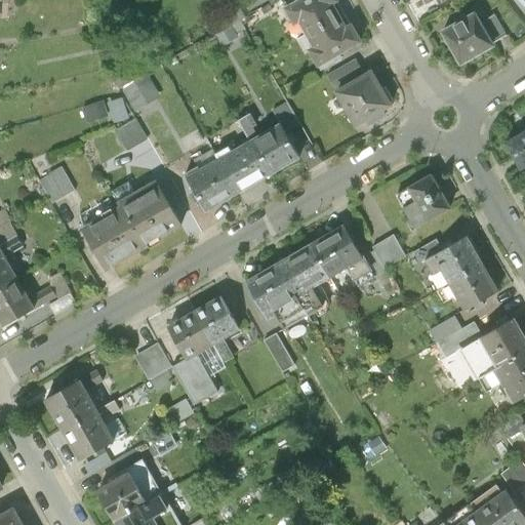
[(297,22),(305,34),(340,13),(334,2),(337,0),(284,0),(281,2),(293,24),(297,22)]
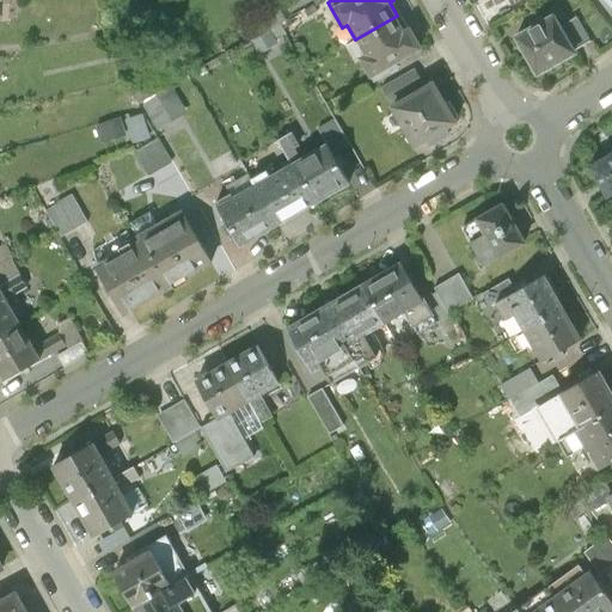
[(251,20),(259,36),(271,30),(287,20),(279,5),(251,20)]
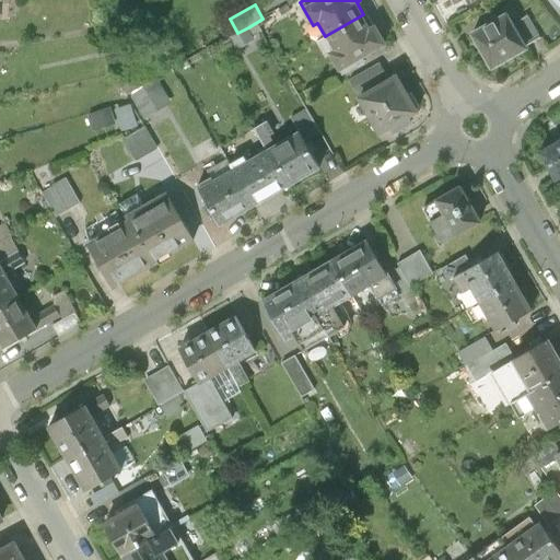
[(509,11),(470,33),(491,68),(528,47),(526,42),(515,23),(509,11)]
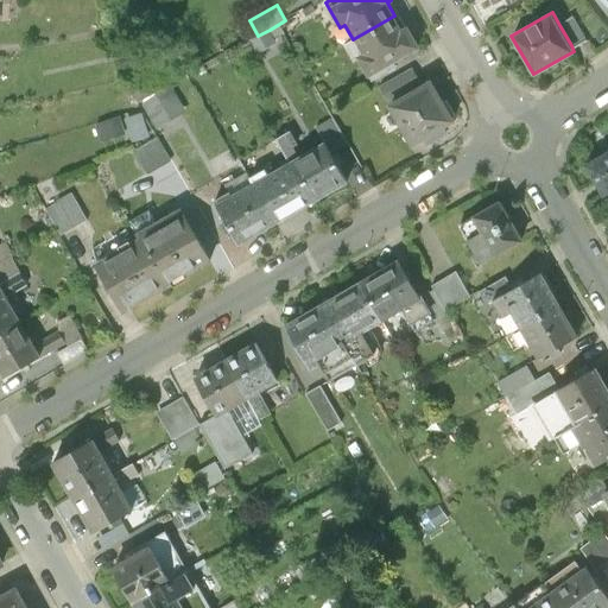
[(401,27),(394,16),(353,39),(361,52),(355,56),(371,81),(397,67),(393,62),(420,46),(407,24),(401,27)]
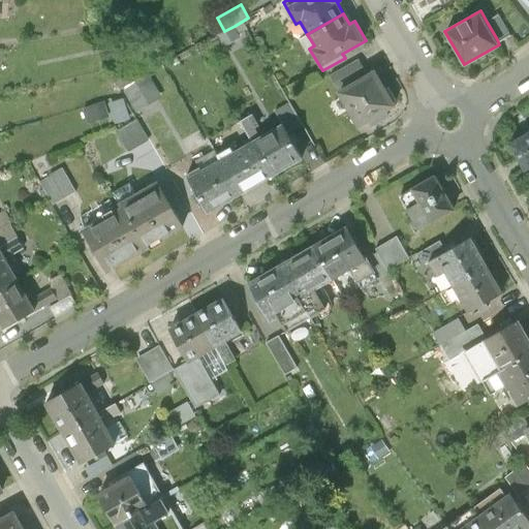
[(499,16),(487,22),(497,39),(508,33),(499,16)]
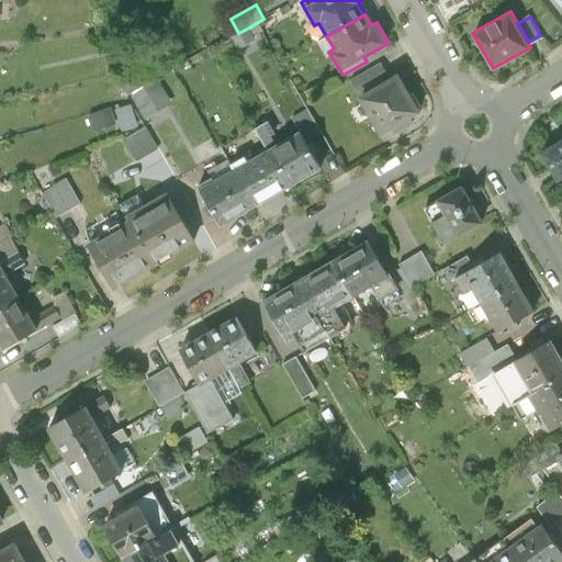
[(238,33),(231,38),(237,51),(256,40),(249,27),(238,33)]
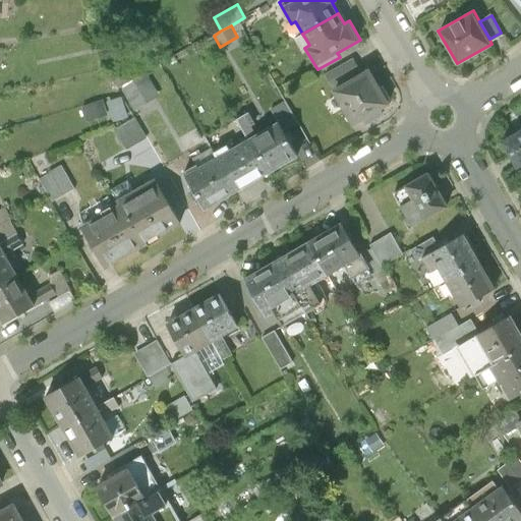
[(353,58),(324,74),(331,87),(360,69),(353,58)]
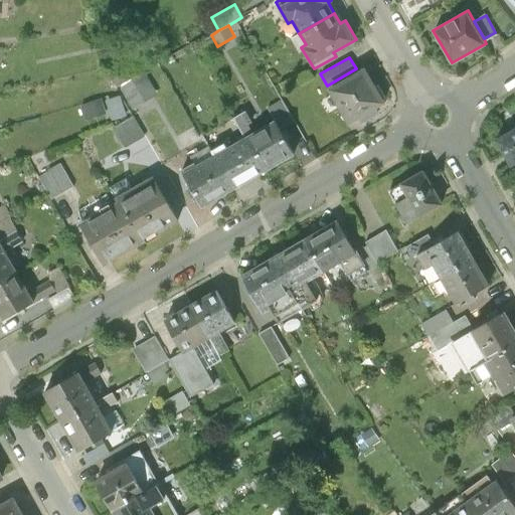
[(365,66),(328,89),(348,125),(357,119),(360,124),(379,113),(376,107),(385,102),(383,99),(385,98),(378,84),(376,86),(365,66)]
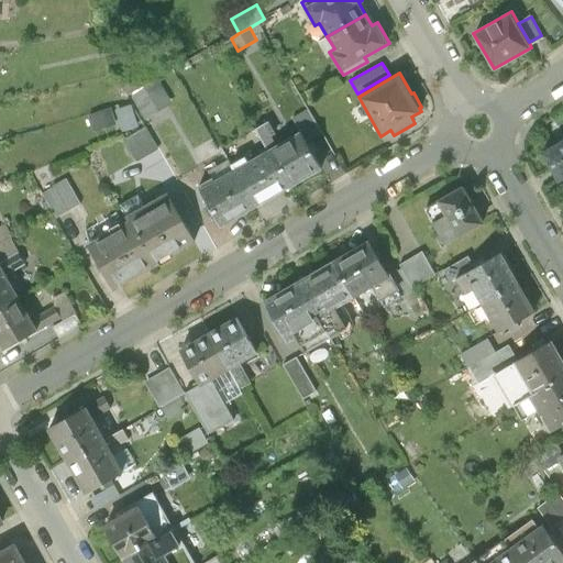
[(131,94),(145,118),(172,102),(157,78),(131,94)]
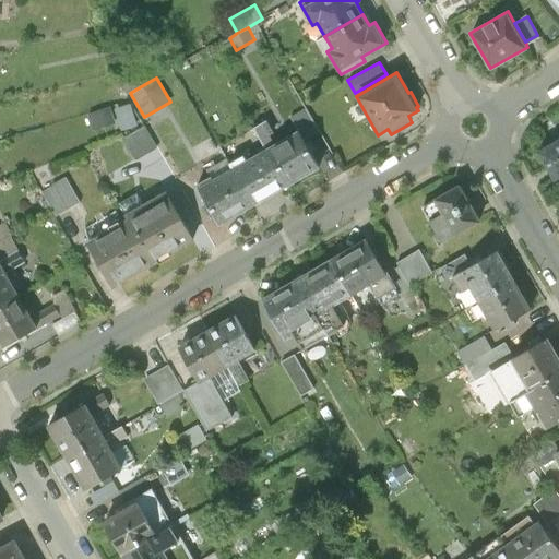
[(133,102),(117,105),(121,126),(138,122),(133,102)]
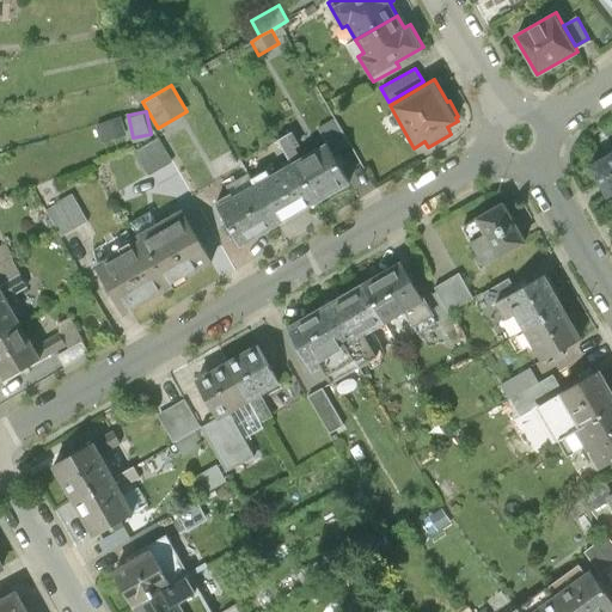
[(101,122),(106,141),(124,135),(118,117),(101,122)]
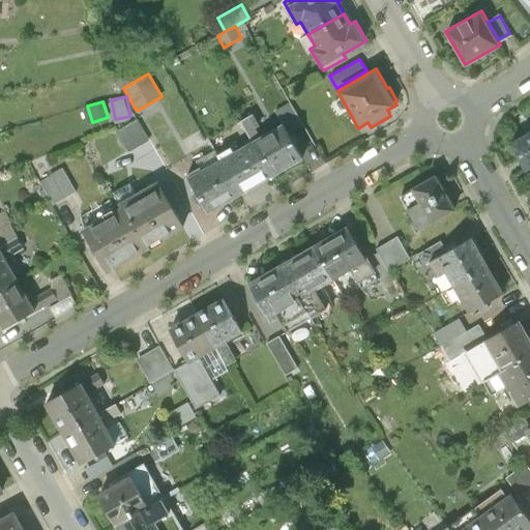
[(275,110),(283,122),(288,131),(302,124),(290,101),(275,110)]
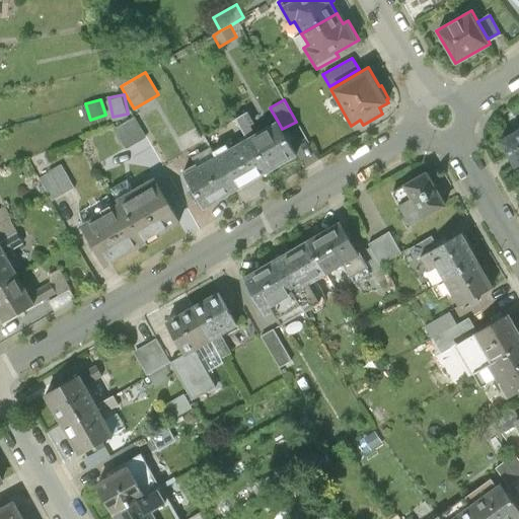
[(267,172),(297,155),(282,129),(277,120),(254,133),(249,125),(253,123),(246,112),(235,118),(246,137),(267,172)]
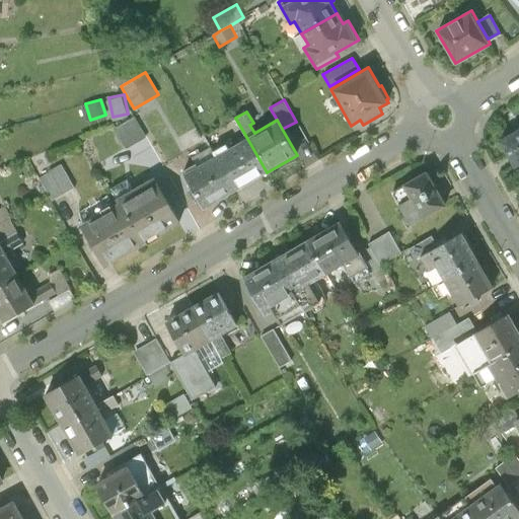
[(113,127),(125,149),(146,137),(134,116),(113,127)]
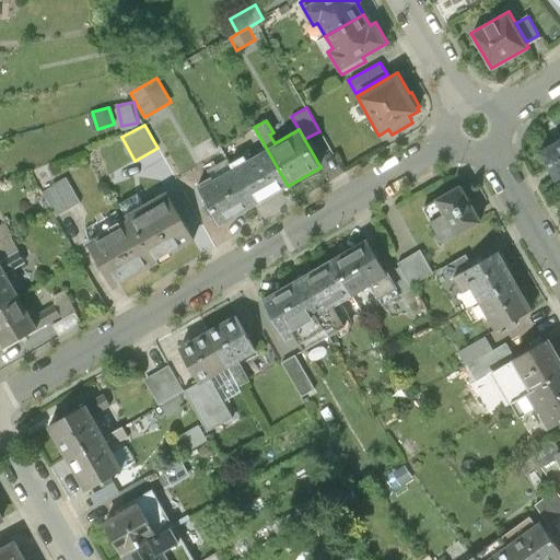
[(559,139),(538,152),(555,181),(559,176),(559,139)]
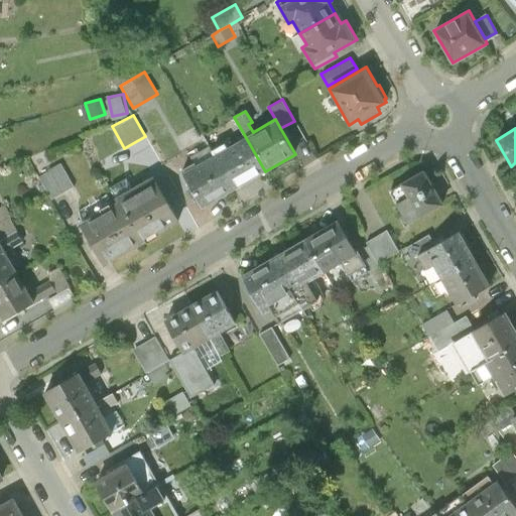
[(211,149),(214,154),(234,189),(265,171),(245,136),(228,146),(225,141),(211,149)]
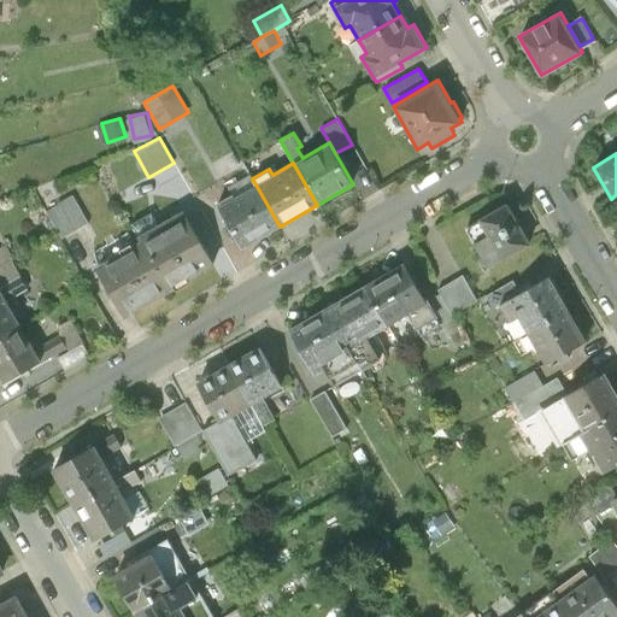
[(280,227),(256,184),(234,197),(231,193),(216,203),(242,247),(280,227)]
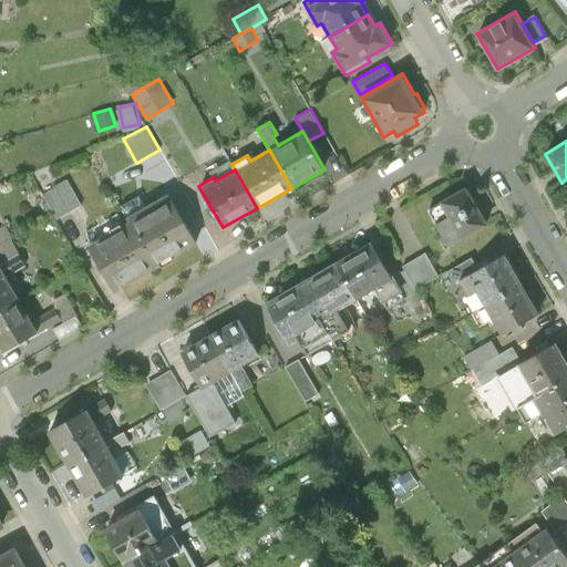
[(66,179),(41,194),(55,218),(81,204),(66,179)]
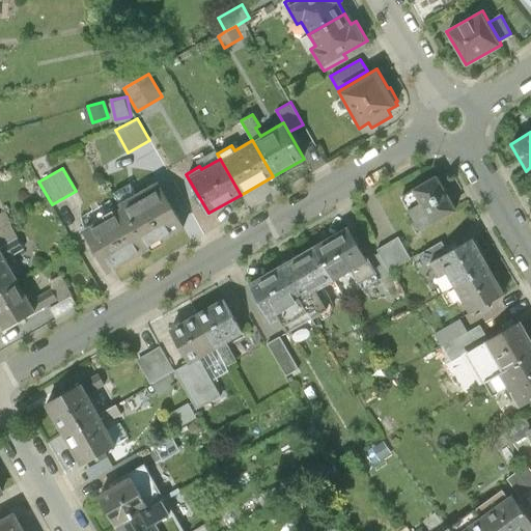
[(438,174),(412,189),(420,202),(408,208),(420,231),(457,211),(438,174)]
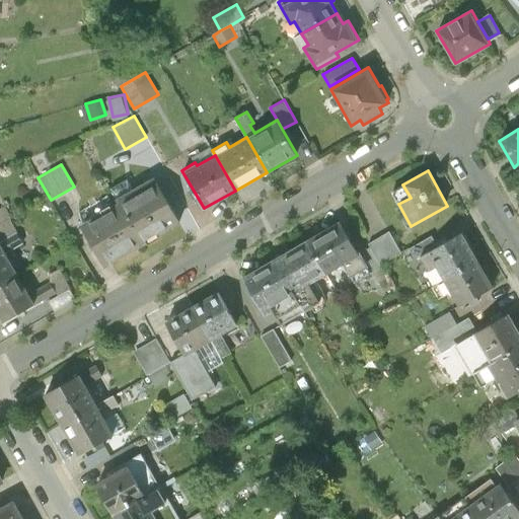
[(156,179),(117,202),(143,244),(181,222),(156,179)]
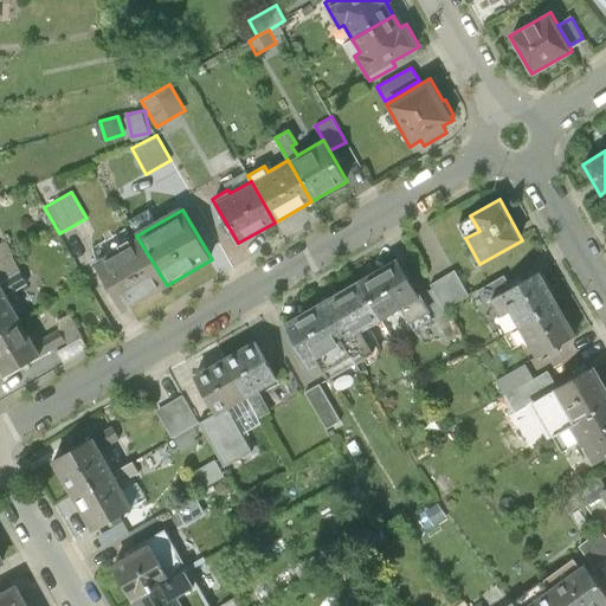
[(136,236),(92,262),(122,313),(167,285),(136,236)]
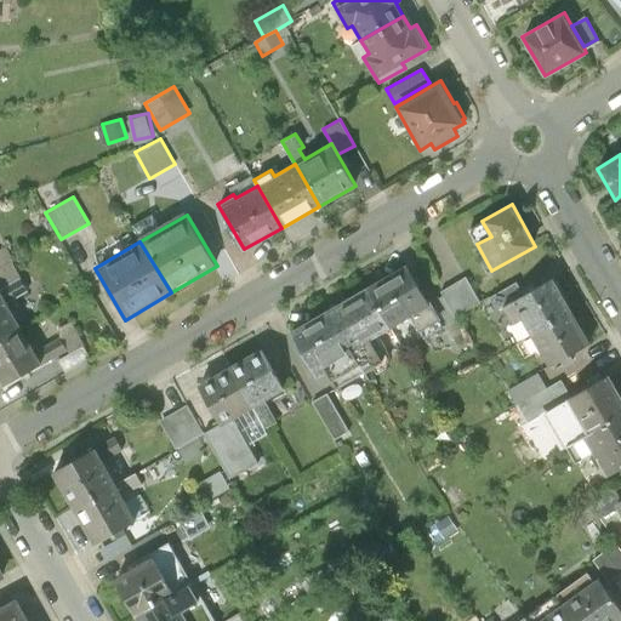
[(6,246),(0,250),(0,266),(10,261),(13,258),(6,246)]
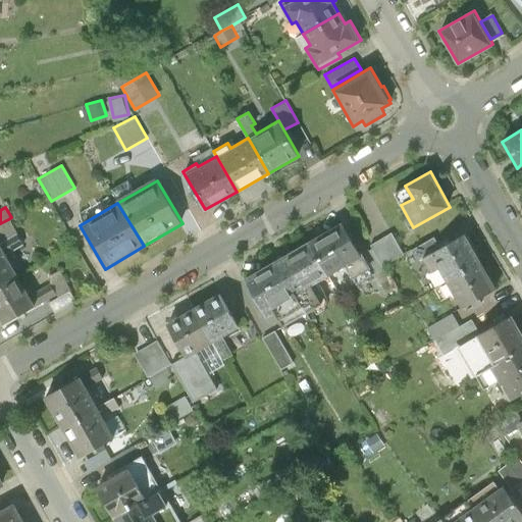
[(8,219),(0,223),(0,244),(17,235),(8,219)]
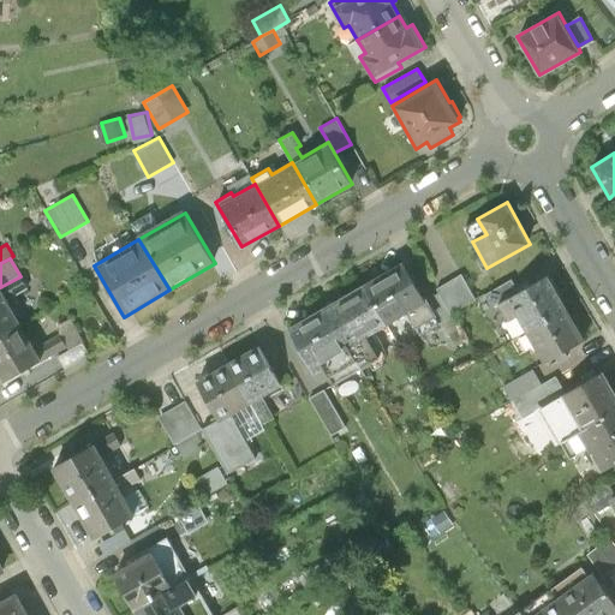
[(404,261),(362,285),(387,326),(407,314),(419,336),(440,324),(427,300),(404,261)]
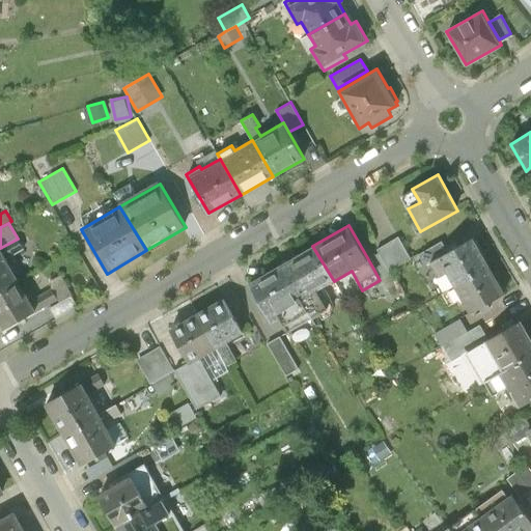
[(398,236),(376,250),(379,253),(389,271),(411,258),(398,236)]
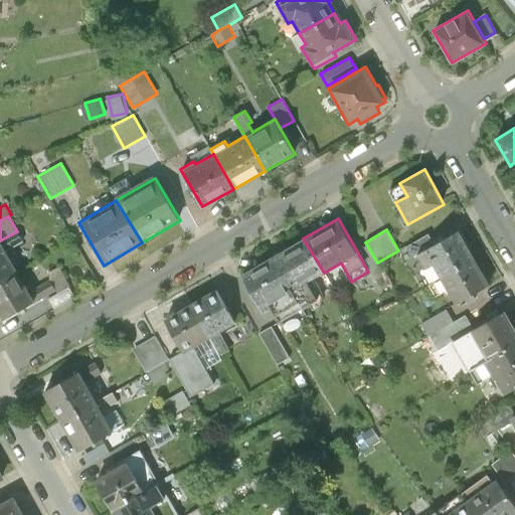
[(435,244),(417,255),(433,282),(441,277),(476,256),(461,230),(435,244)]
